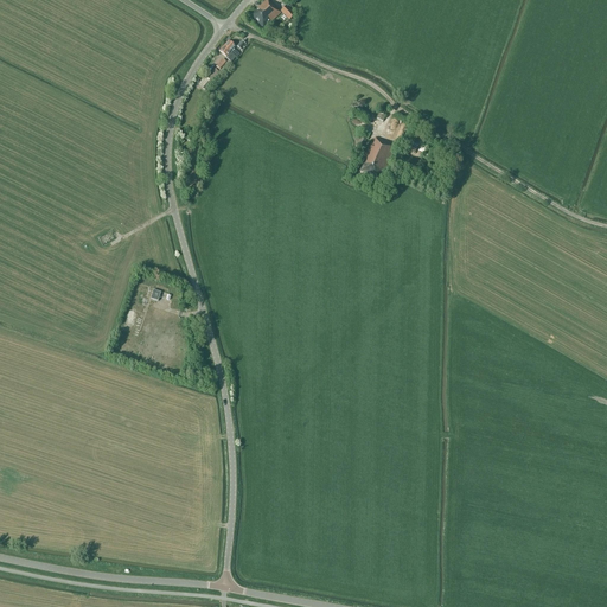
[(270,23),(281,13),(272,4),(270,4),(267,0),(256,10),(257,11),(250,16),(263,30),(270,23)]
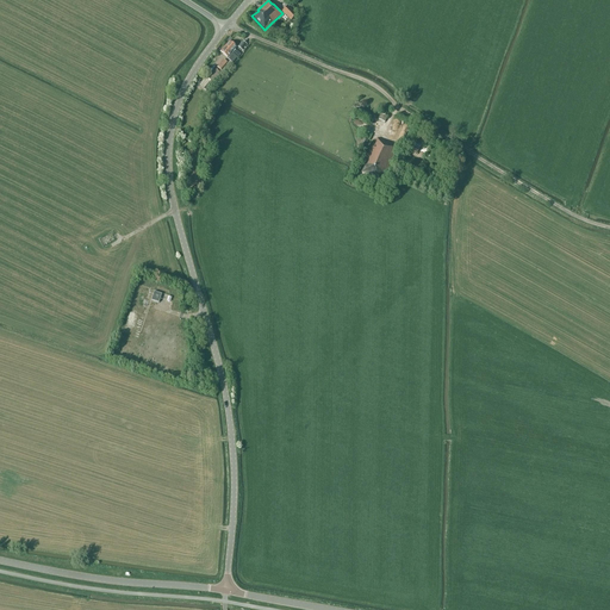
[(282,12),(291,20),(297,16),(287,7),(282,12)]
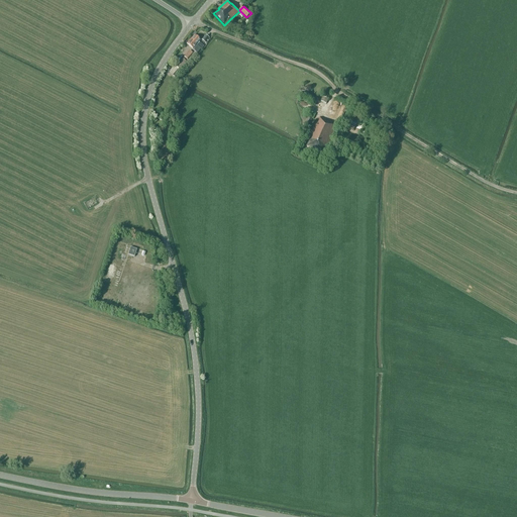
[(199,42),(200,40),(195,35),(191,39),(197,44),(196,45),(200,49),(201,49),(203,46),(199,42)]
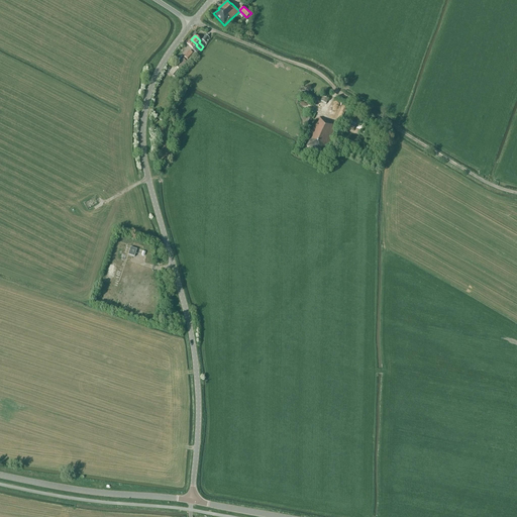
[(195,57),(197,54),(200,49),(196,45),(197,44),(191,39),(187,43),(193,49),(190,53),(189,52),(184,58),(182,61),(176,66),(181,71),(188,63),(191,60),(190,58),(193,55),(195,57)]
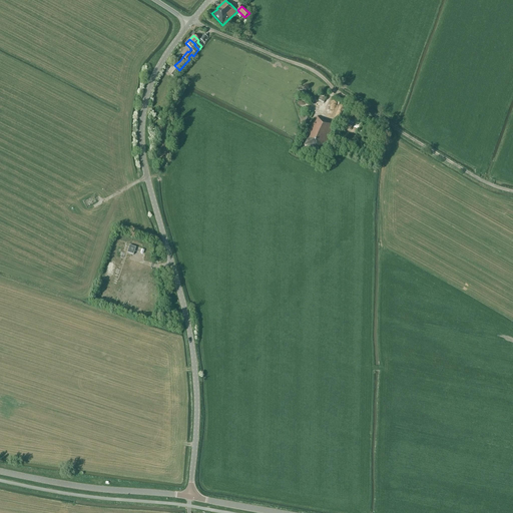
[(351,115),(347,125),(354,128),(358,118),(351,115)]
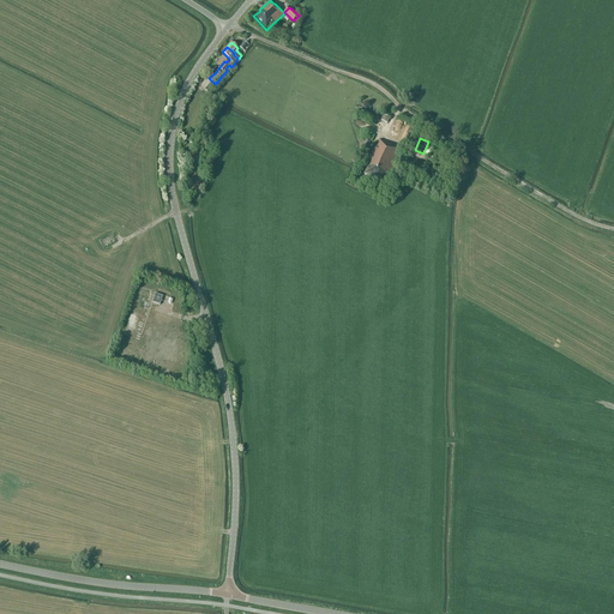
[(363,174),(384,184),(399,149),(384,142),(384,143),(378,140),(368,162),(369,162),(367,167),(363,174)]
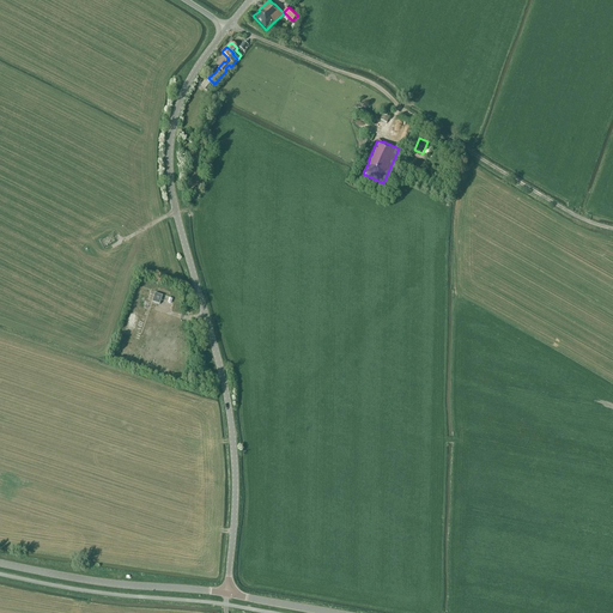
[(103,246),(116,241),(114,232),(101,238),(103,246)]
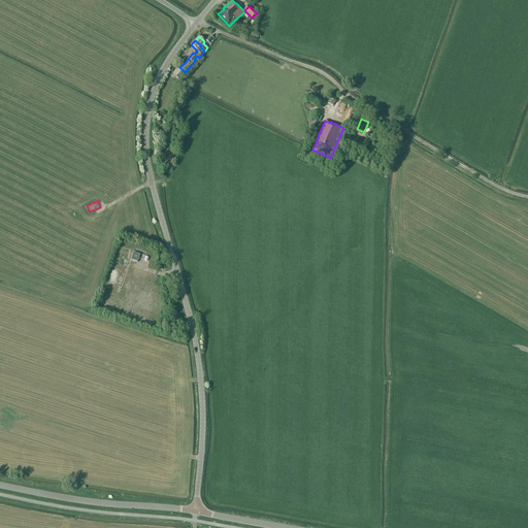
[(139,255),(133,253),(131,261),(137,263),(139,255)]
